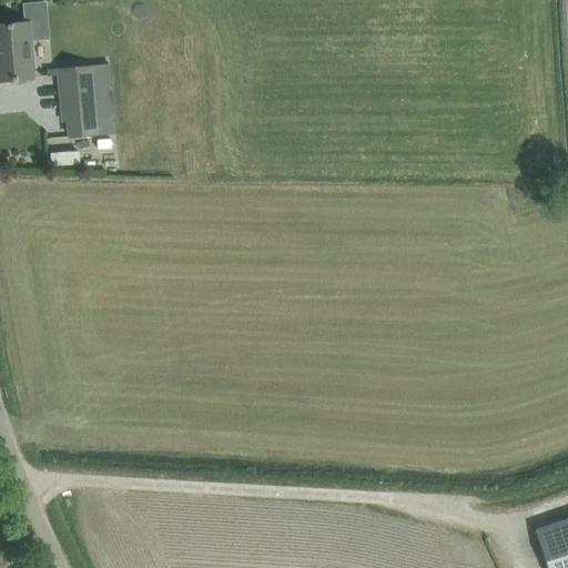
[(29,29),(46,28),(46,13),(29,14),(29,29)]
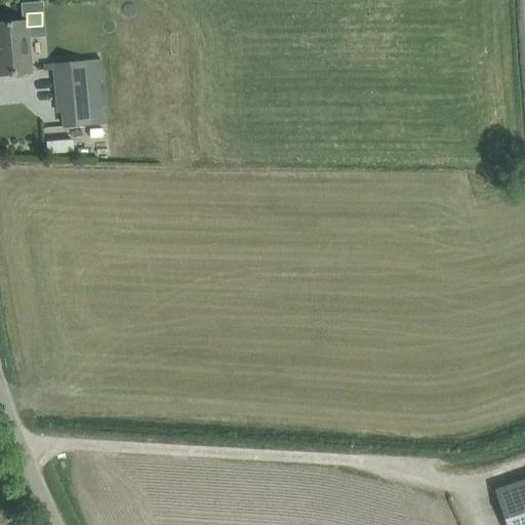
[(26,21),(13,22),(0,23),(0,75),(31,73),(26,21)]
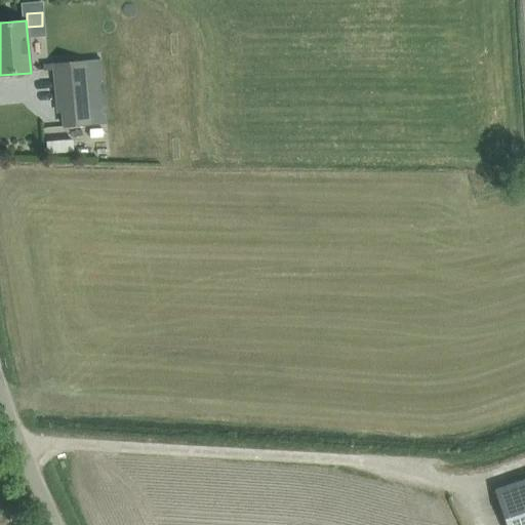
[(61,112),(68,112),(70,125),(90,123),(89,110),(84,62),(55,65),(61,112)]
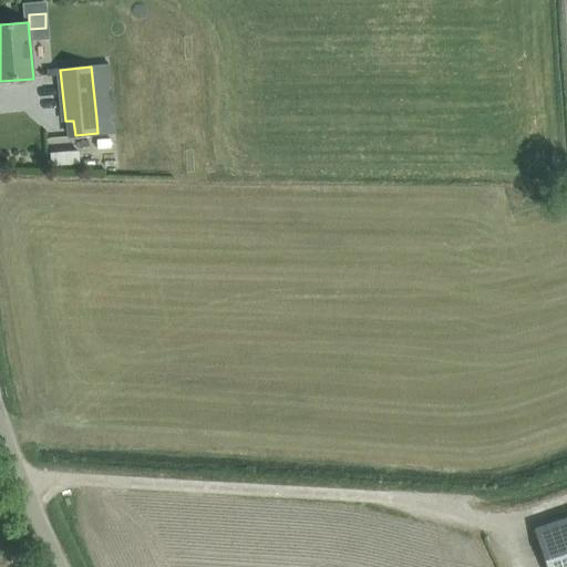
[(78,151),(51,153),(52,166),(79,164),(78,151)]
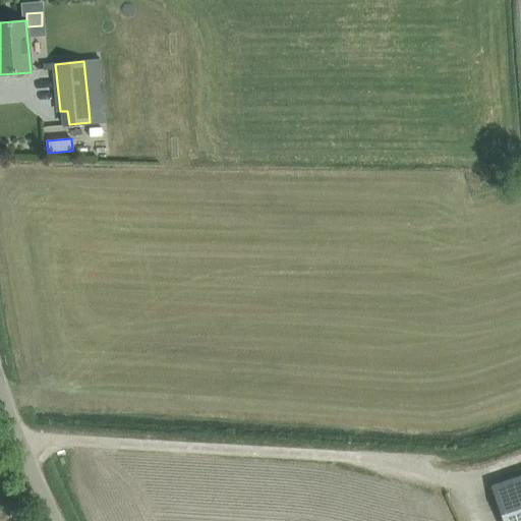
[(520,520),(520,477),(491,487),(499,507),(503,520),(520,520)]
